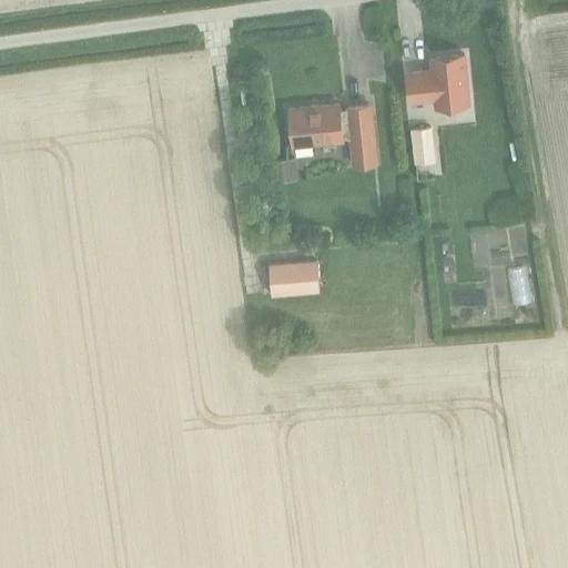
[(405,70),(408,103),(433,100),(434,109),(472,104),(466,51),(429,56),(430,68),(405,70)]
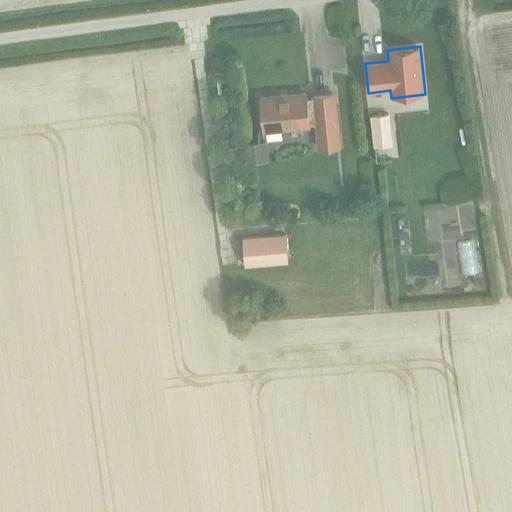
[(308,127),(308,126),(316,125),(318,149),(338,147),(333,95),(313,97),(313,99),(305,100),(304,95),(260,99),(263,132),(308,127)]
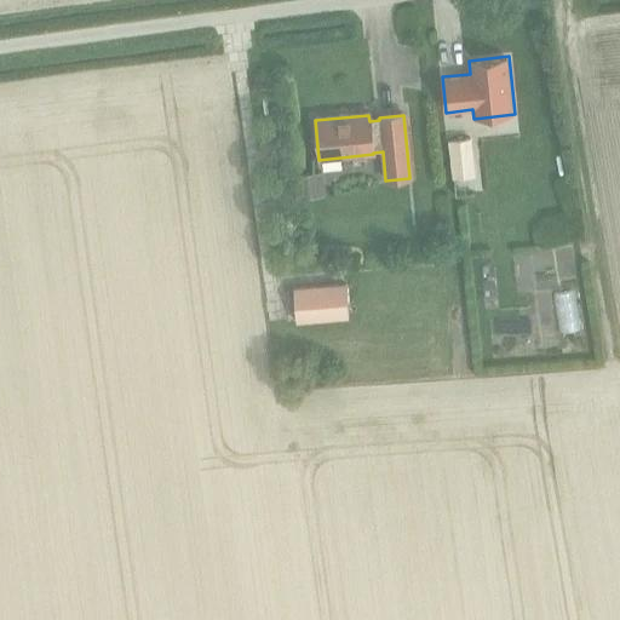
[(472,138),(449,141),(452,177),(476,174),(472,138)]
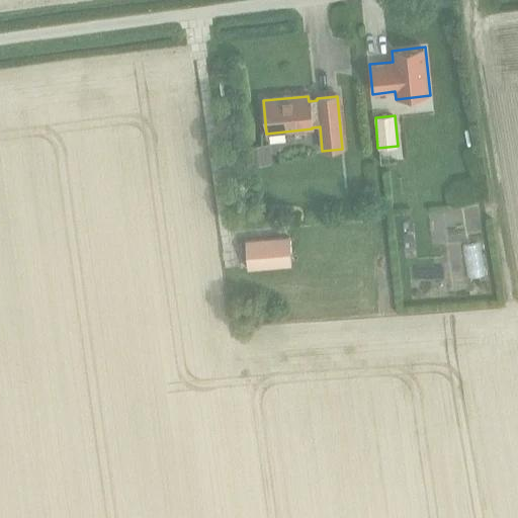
[(245,145),(245,148),(247,165),(253,164),(272,162),(270,143),(245,145)]
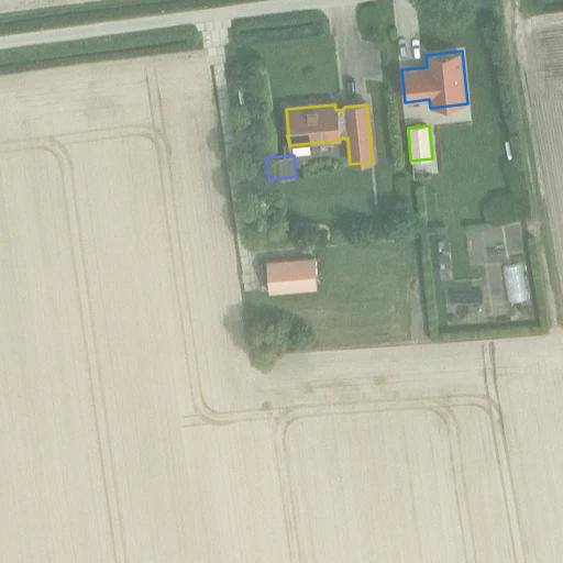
[(500,224),(472,227),(474,251),(503,249),(500,224)]
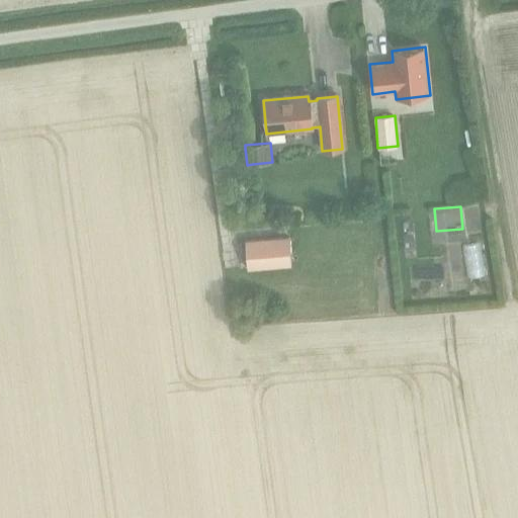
[(254,230),(237,232),(240,263),(284,259),(281,227),(254,230)]
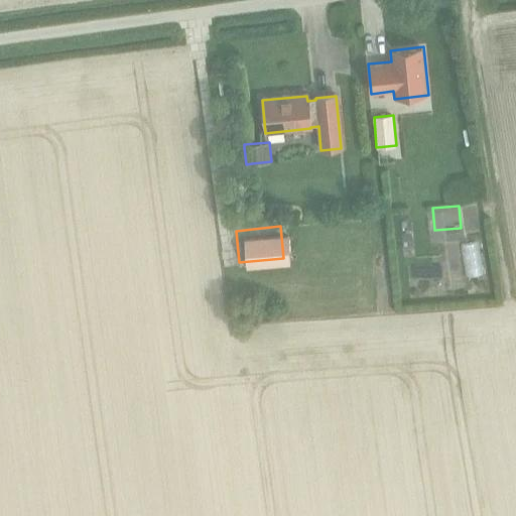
[(485,265),(485,231),(468,231),(468,265),(485,265)]
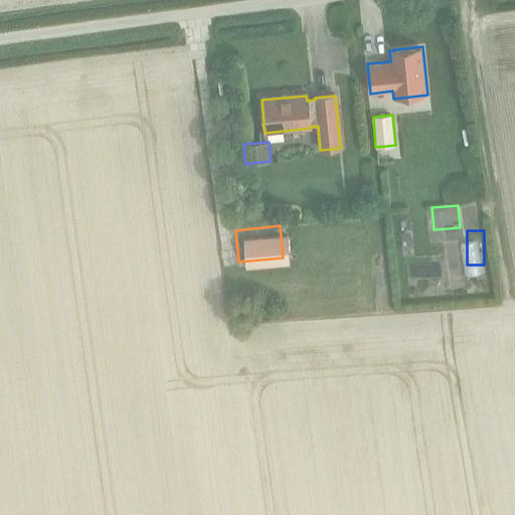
All buildings are outlined.
